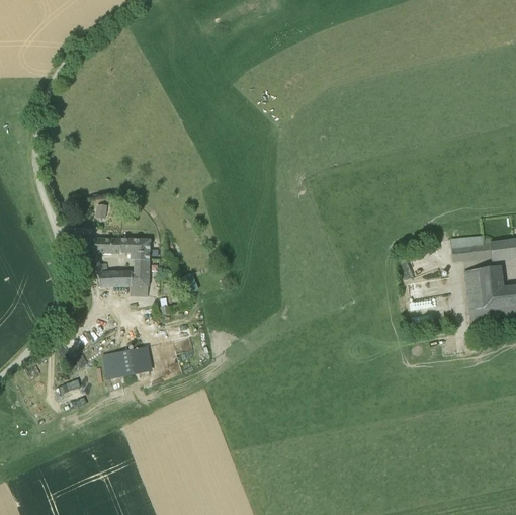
[(110,213),(110,200),(99,201),(100,215),(110,213)]
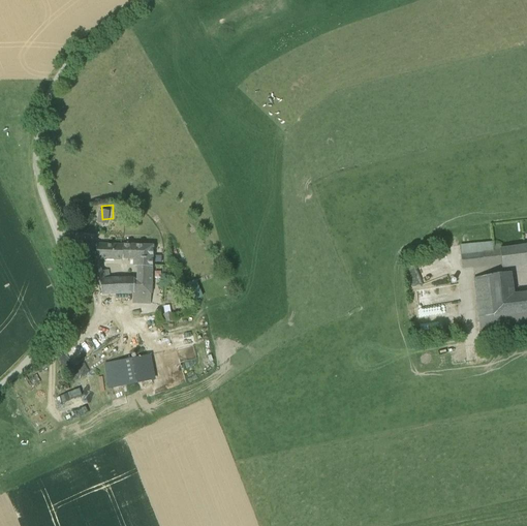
[(154,291),(155,244),(86,242),(85,254),(101,254),(101,256),(124,257),(124,256),(134,256),(134,264),(138,264),(138,275),(138,278),(133,277),(133,275),(111,276),(104,276),(101,276),(103,292),(125,291),(136,291),(153,291),(154,291)]
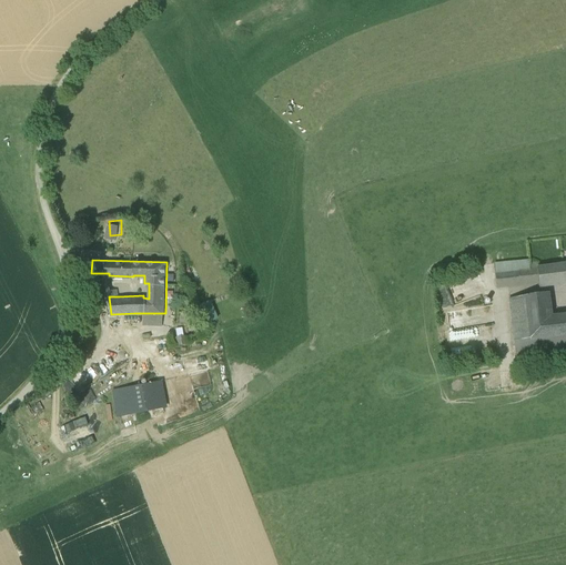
[(547,284),(565,281),(565,261),(538,265),(541,286),(548,285),(547,284)]
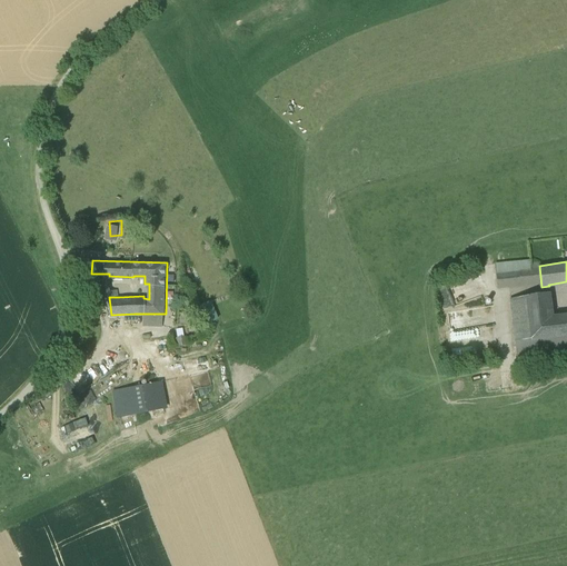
[(517,338),(519,356),(566,349),(566,313),(553,316),(549,290),(510,296),(516,338),(517,338)]
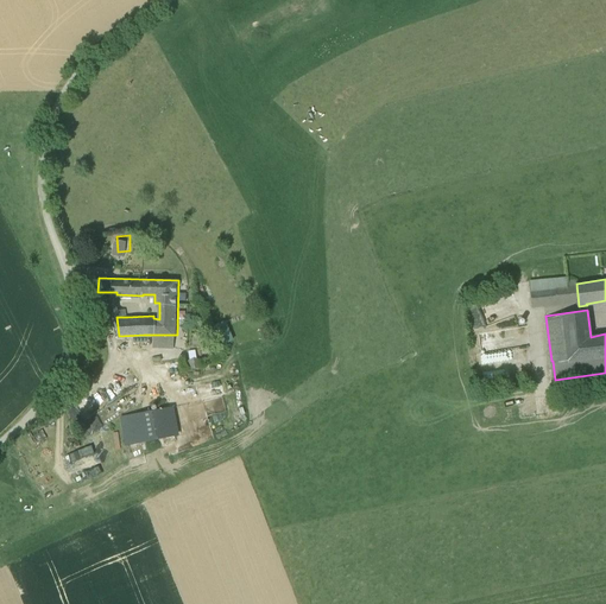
[(176,335),(157,335),(156,344),(175,345),(176,335)]
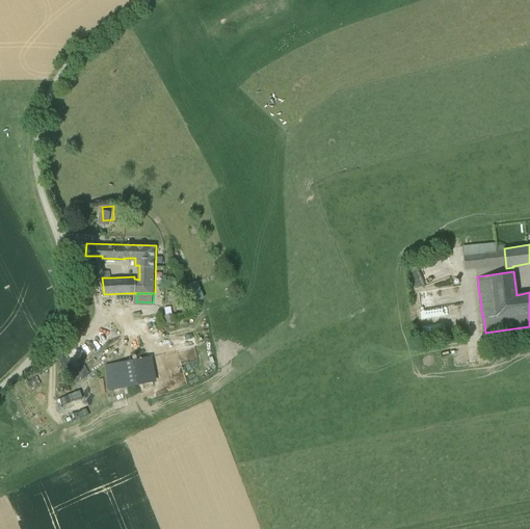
[(441,298),(441,295),(425,295),(425,307),(441,307),(441,298)]
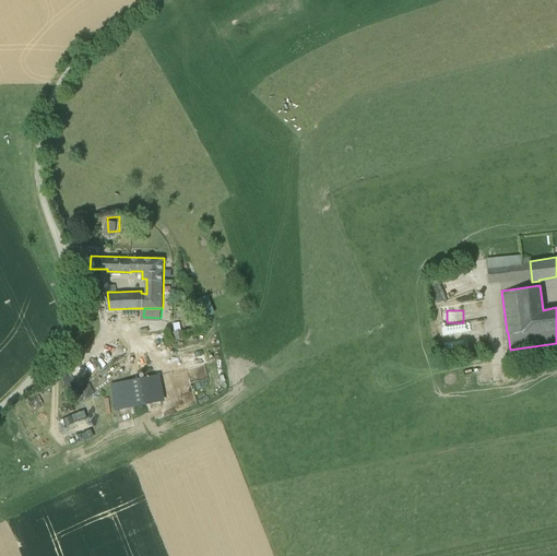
[(175,338),(186,336),(185,328),(174,329),(175,338)]
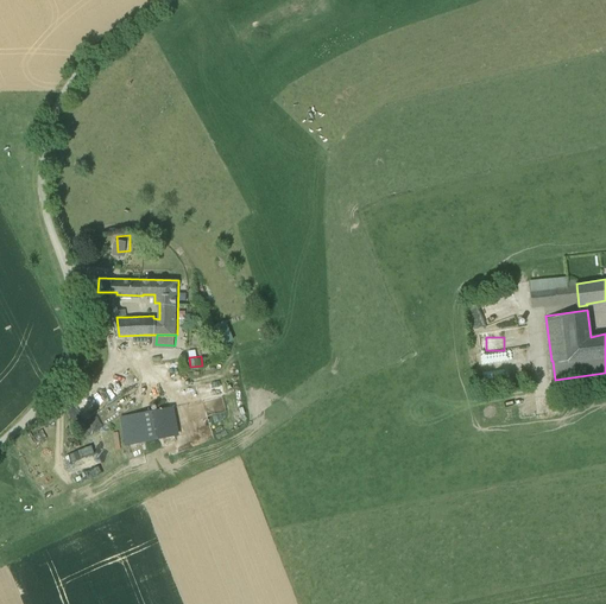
[(117,380),(125,392),(138,383),(131,370),(117,380)]
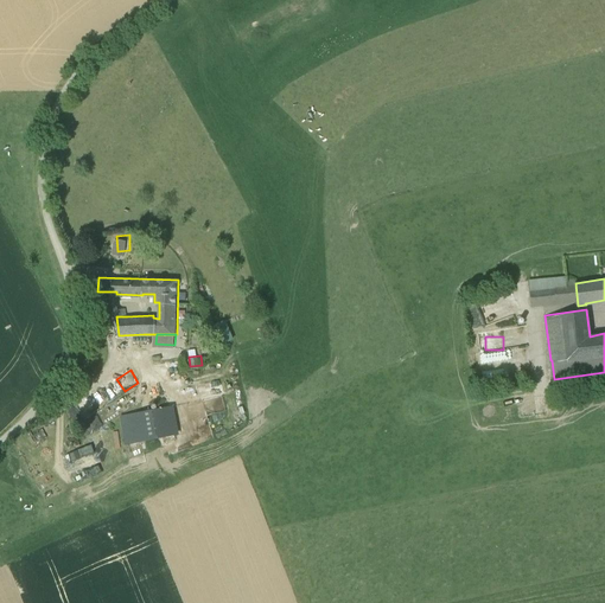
[(174,404),(125,412),(131,441),(180,431),(174,404)]
